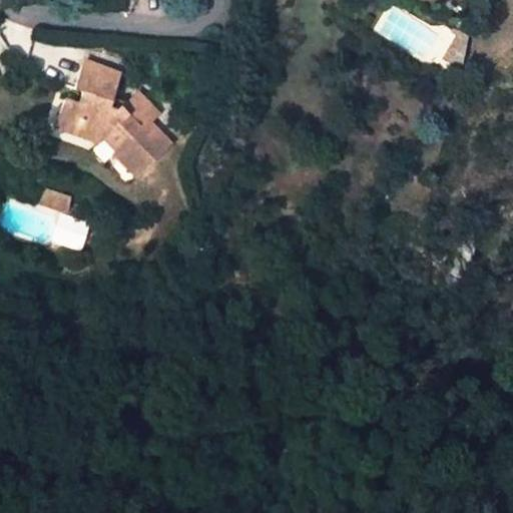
[(168,143),(146,121),(139,128),(118,107),(115,111),(106,102),(118,73),(84,60),(73,89),(81,92),(77,103),(65,98),(57,116),(77,124),(73,133),(96,143),(101,138),(115,152),(112,155),(135,177),(168,143)]
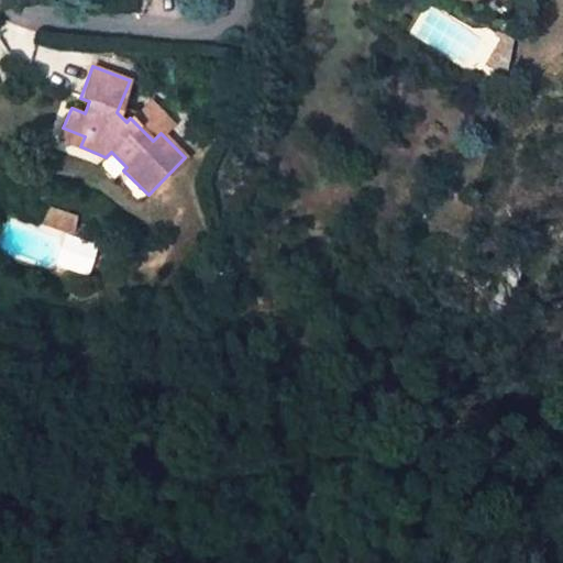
[(130,118),(133,110),(122,101),(117,112),(127,122),(130,118)]
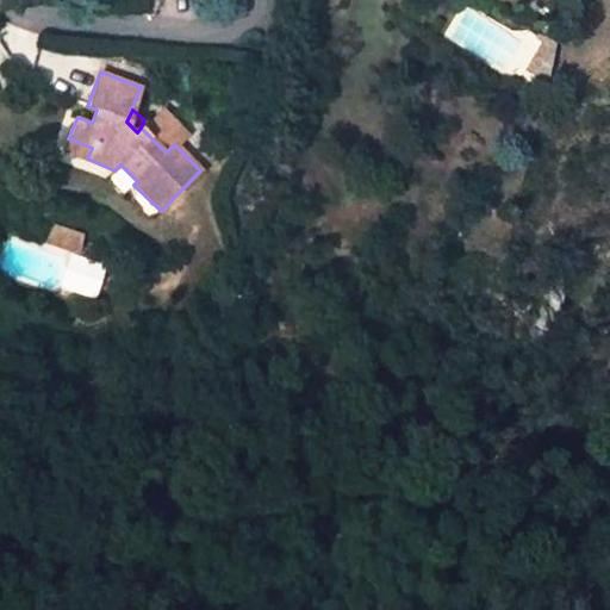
[(64,150),(87,159),(92,148),(68,138),(64,150)]
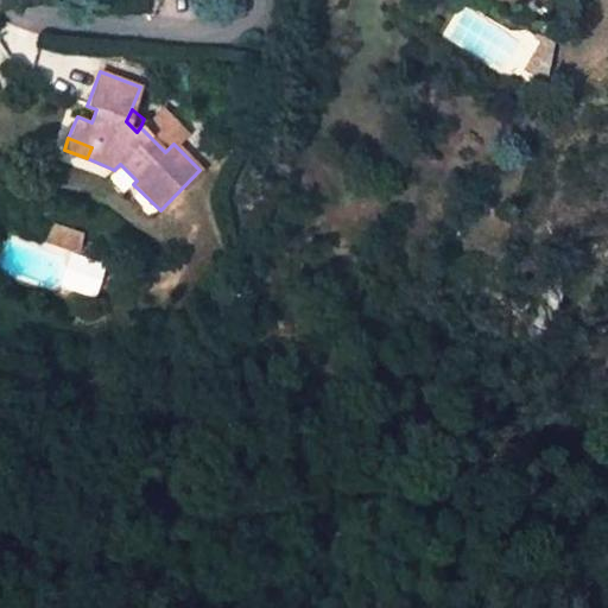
[(120,164),(114,170),(132,187),(133,184),(137,181),(120,164)]
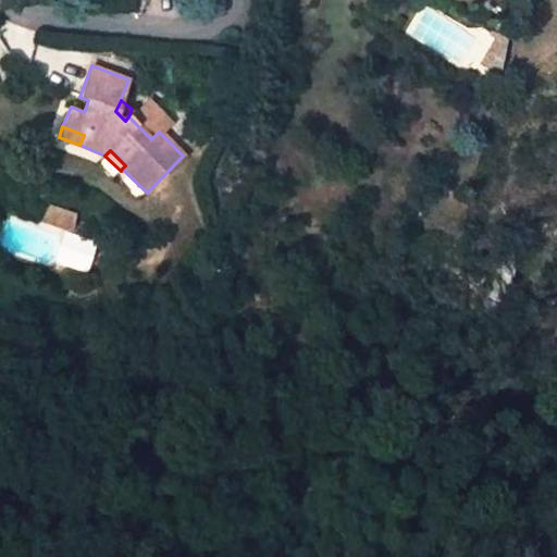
[(76,220),(51,210),(44,223),(73,234),(76,220)]
